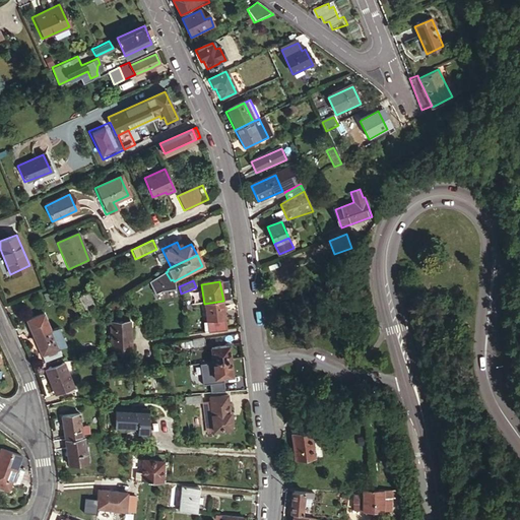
[(94,308),(87,295),(78,300),(85,313),(94,308)]
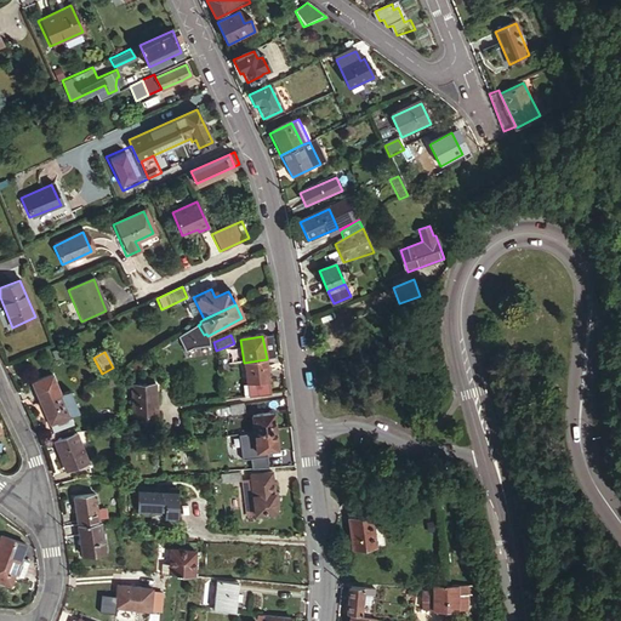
[(272,394),(267,359),(244,363),(250,398),(272,394)]
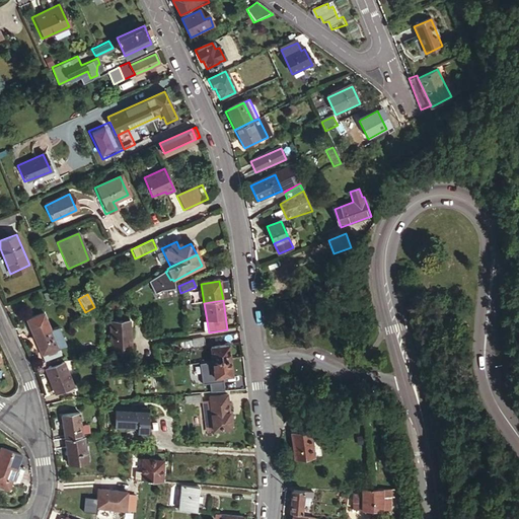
[(50,329),(43,313),(25,320),(42,355),(44,354),(47,360),(58,355),(55,347),(57,346),(65,342),(58,325),(50,329)]
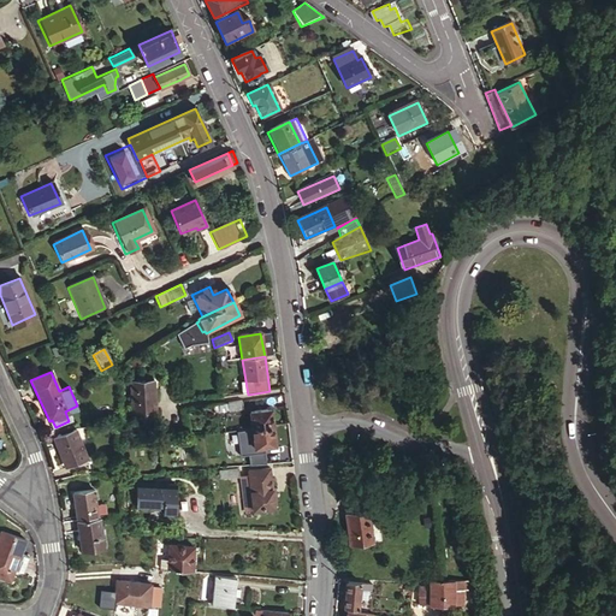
[(155,413),(153,381),(130,383),(132,414),(155,413)]
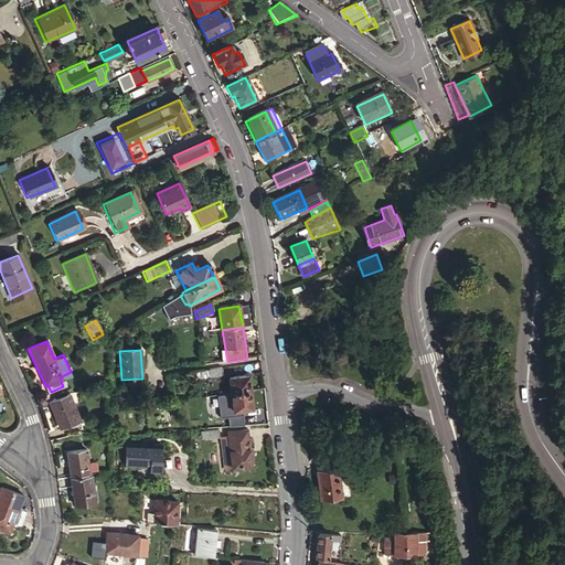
[(221,369),(208,371),(209,380),(222,377),(221,369)]
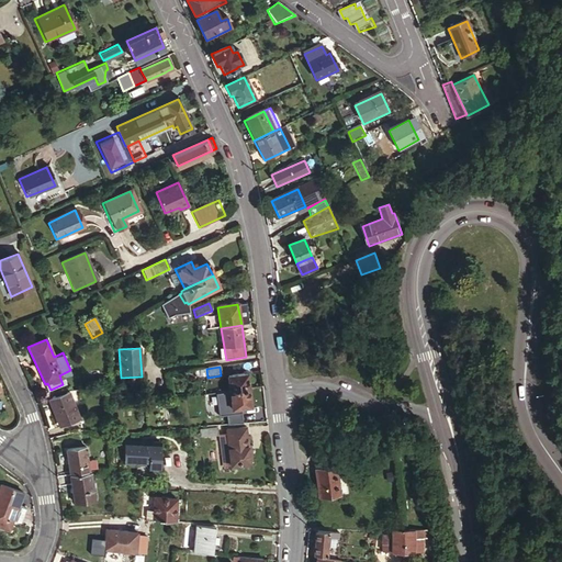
[(227,377),(229,392),(248,390),(247,374),(227,377)]
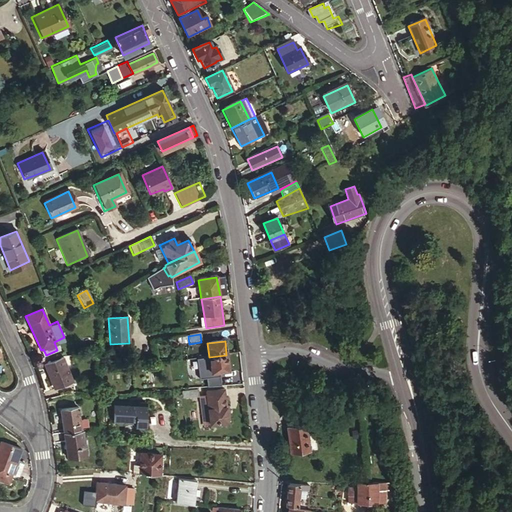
[(209,357),(191,360),(185,360),(186,366),(209,363),(211,373),(229,371),(226,355),(209,357)]
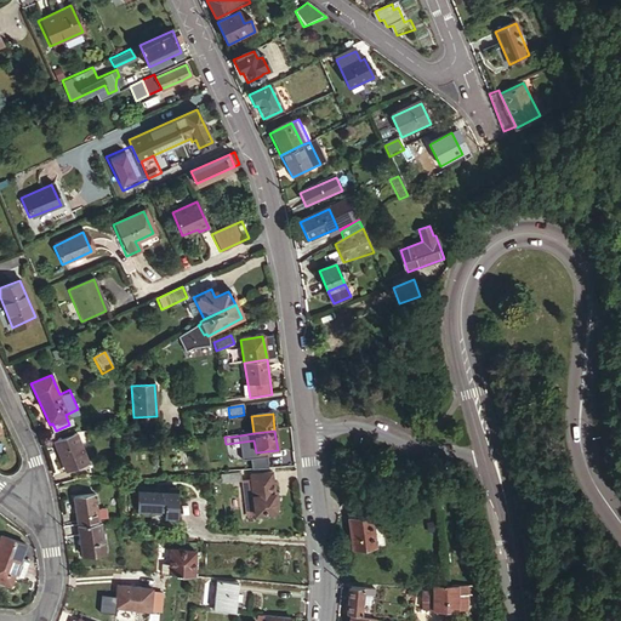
[(90,463),(78,432),(55,442),(67,472),(90,463)]
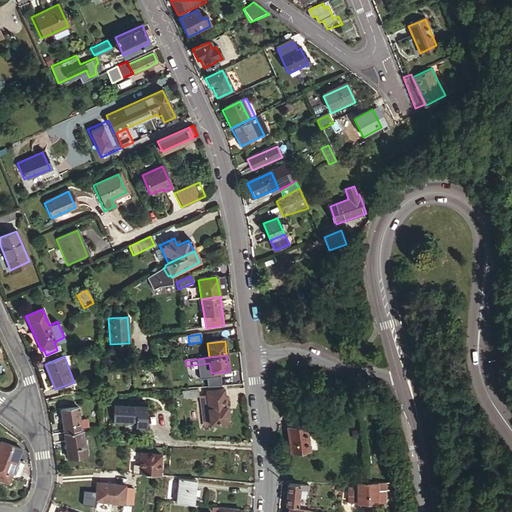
[(182,374),(181,367),(170,368),(170,375),(182,374)]
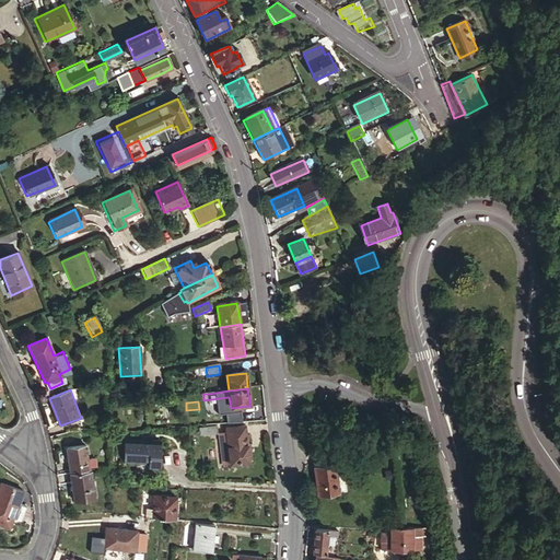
[(220,441),(219,435),(219,427),(200,429),(201,443),(220,441)]
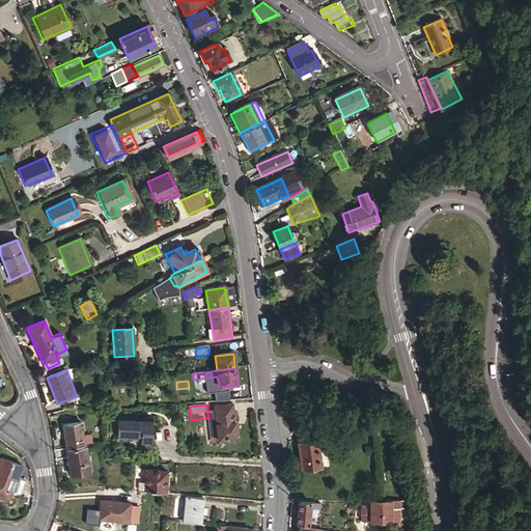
[(216,413),(207,413),(208,418),(211,442),(236,439),(236,438),(239,437),(238,426),(235,426),(233,404),(215,407),(216,413)]
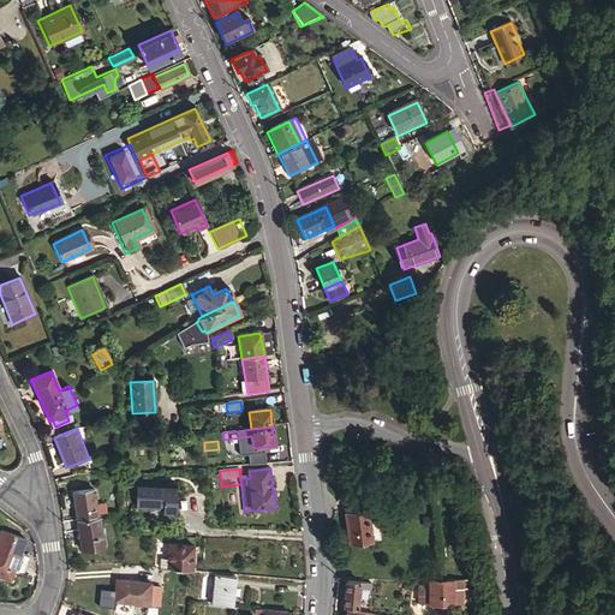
[(174,483),(136,483),(136,507),(163,507),(163,513),(174,513),(174,483)]
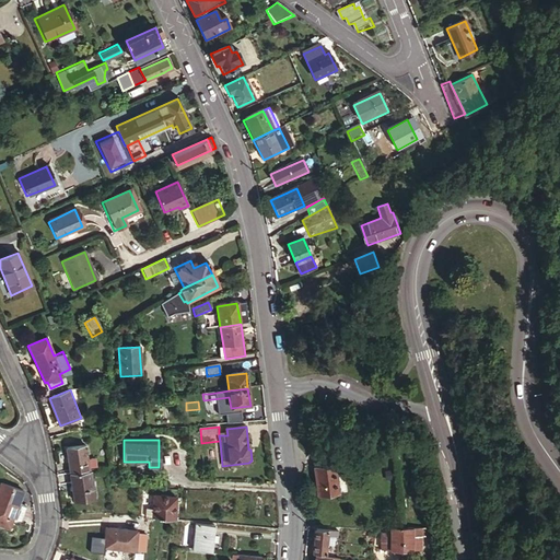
[(70,474),(90,471),(86,447),(68,450),(70,474)]
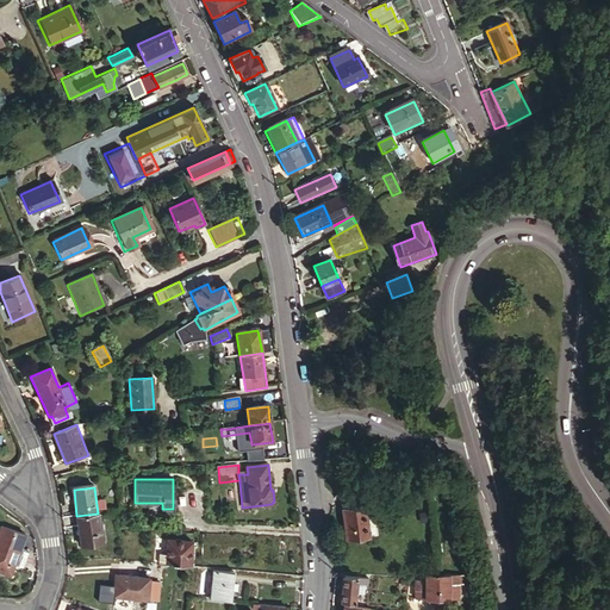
[(367,518),(365,508),(342,511),(347,541),(369,537),(368,529),(374,528),(373,517),(367,518)]
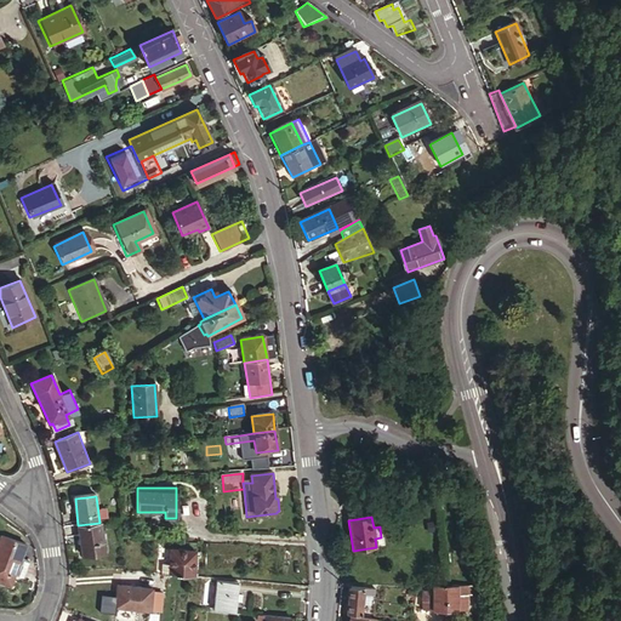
[(101,523),(100,523),(78,525),(81,557),(103,554),(101,523)]
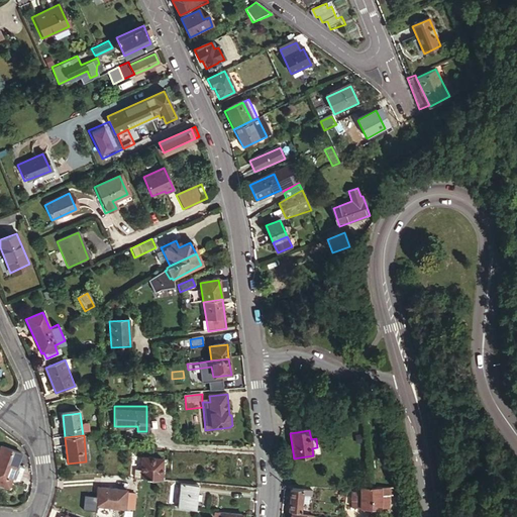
[(0,446),(0,459),(16,466),(20,453),(0,446)]
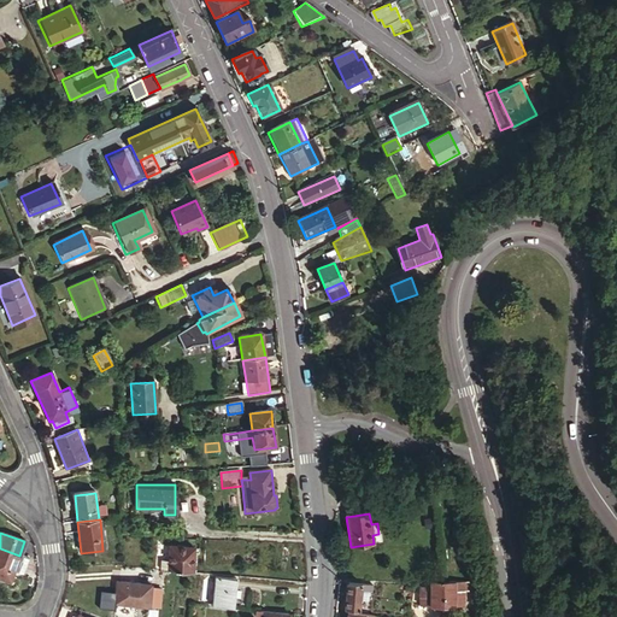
[(160,571),(191,574),(194,548),(170,546),(169,562),(160,562),(160,571)]
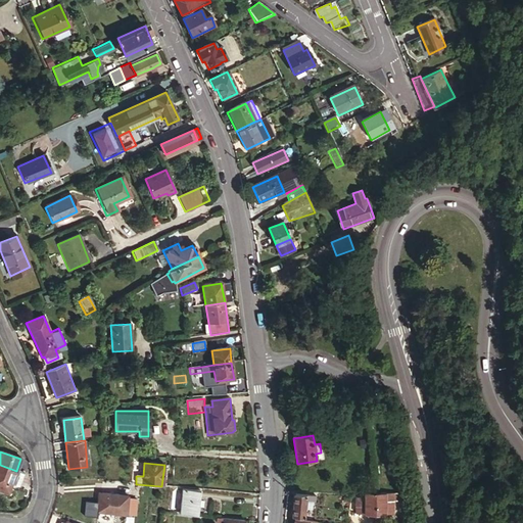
[(21,487),(26,474),(16,471),(0,465),(0,489),(9,493),(12,484),(21,487)]
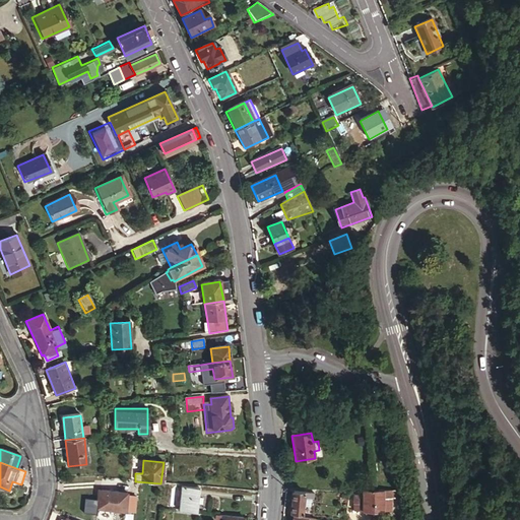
[(392,491),(373,491),(374,501),(374,512),(392,511),(392,498),(395,498),(395,488),(392,488),(392,491)]
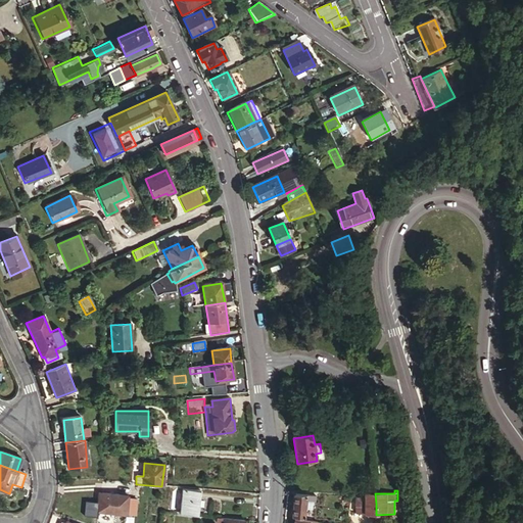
[(182,491),(179,516),(198,517),(201,493),(182,491)]
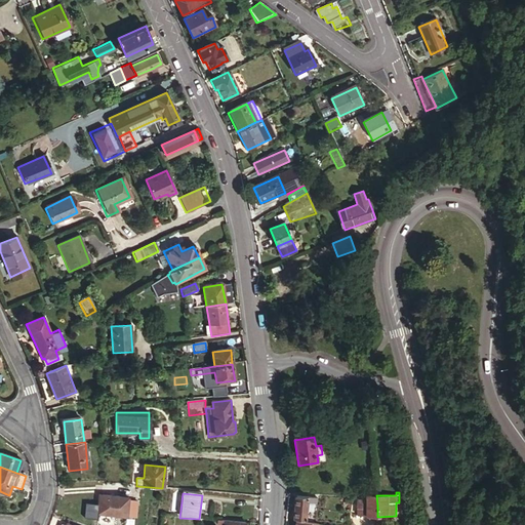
[(126,516),(128,497),(99,494),(97,513),(126,516)]
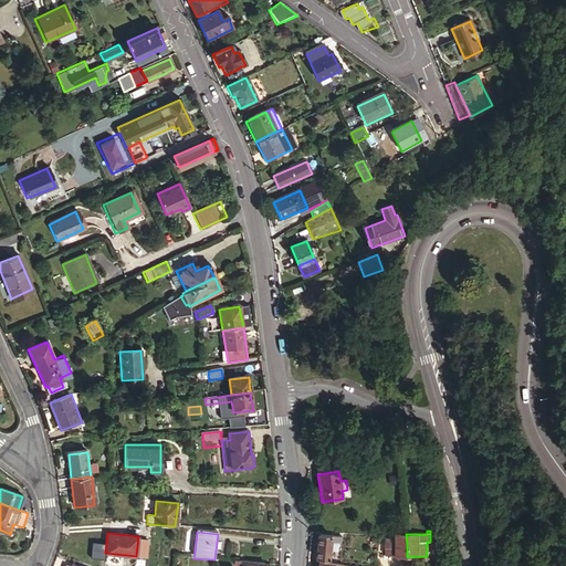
[(407,545),(406,534),(404,534),(395,535),(395,541),(386,541),(386,557),(407,557),(407,545)]
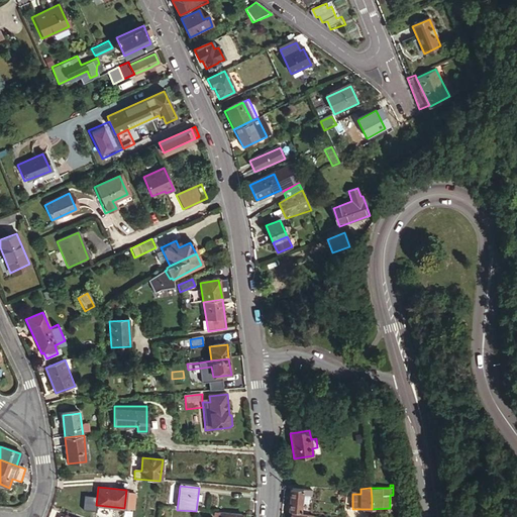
[(307,498),(308,492),(291,490),(289,511),(300,512),(302,496),(304,496),(304,497),(307,498)]
